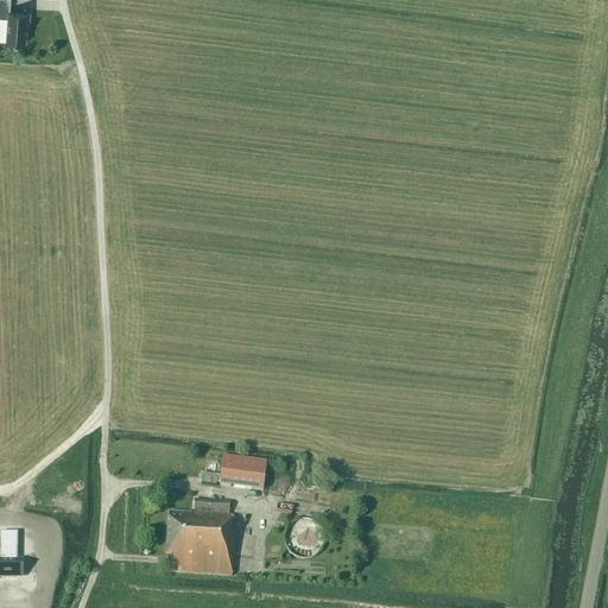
[(0,0),(0,18),(7,18),(6,42),(13,43),(17,43),(25,43),(26,32),(27,32),(27,24),(29,24),(30,13),(10,12),(10,0),(0,0)]
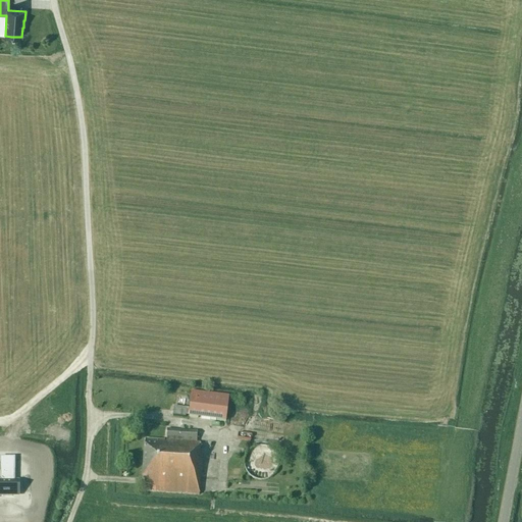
[(173,407),(172,416),(185,417),(185,415),(189,416),(226,420),(229,396),(192,392),(190,408),(173,407)]
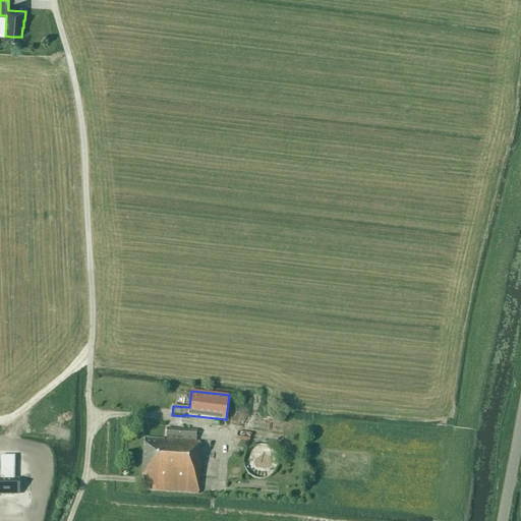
[(143,455),(141,476),(145,477),(143,490),(198,495),(199,473),(200,473),(203,454),(200,454),(201,443),(196,442),(197,430),(166,428),(166,441),(145,439),(143,455)]
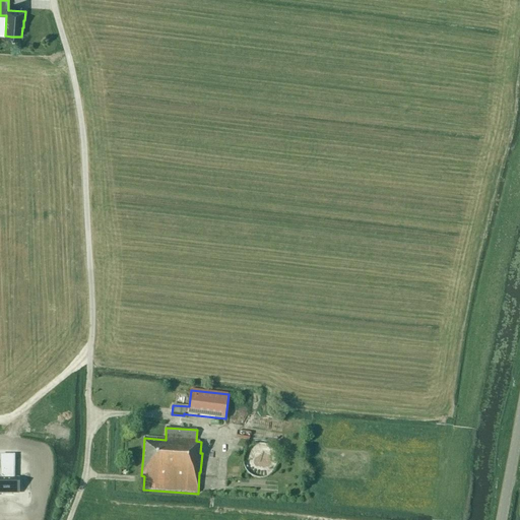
[(279,464),(279,462),(279,460),(279,458),(278,456),(278,455),(278,454),(277,453),(276,451),(275,450),(273,448),(272,447),(270,446),(269,445),(268,445),(266,444),(264,444),(262,444),(261,444),(259,444),(257,444),(256,444),(254,445),(252,446),(251,447),(250,448),(248,450),(247,451),(246,453),(246,454),(245,455),(244,457),(244,459),(244,461),(244,463),(244,464),(245,466),(245,467),(246,469),(246,470),(247,472),(249,473),(250,474),(251,475),(252,476),(254,477),(255,477),(258,478),(259,478),(261,478),(262,479),(264,478),(265,478),(267,478),(268,477),(270,476),(272,475),(273,474),(275,472),(276,471),(277,470),(277,468),(278,467),(278,466),(279,464)]
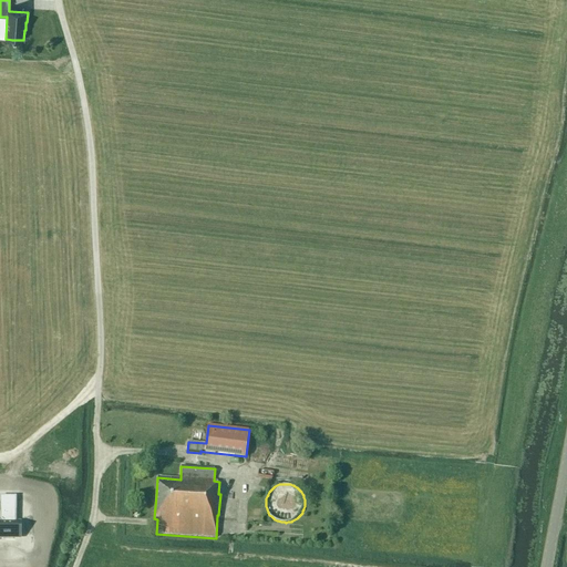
[(17,506),(0,506),(0,516),(0,534),(9,535),(9,534),(19,534),(20,519),(16,519),(17,506)]
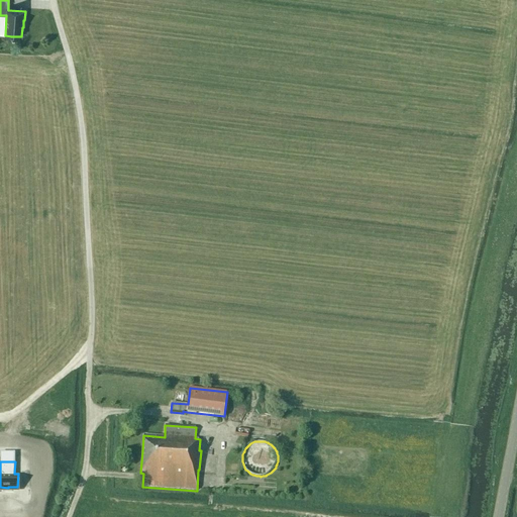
All buildings are outlined.
